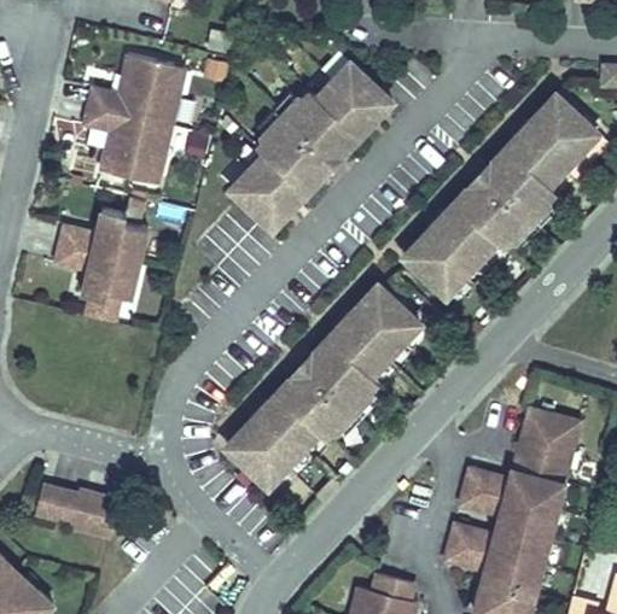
[(170,65),(124,54),(120,77),(126,79),(123,89),(122,95),(89,88),(85,107),(168,127),(176,94),(164,92),(170,65)]
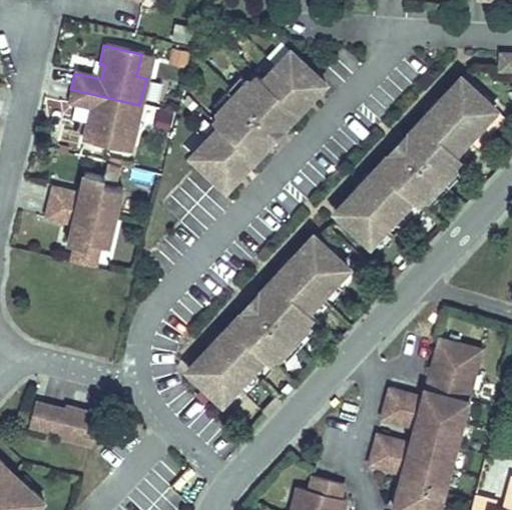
[(192,153),(227,185),(266,145),(244,125),(262,107),(283,127),(324,84),(289,51),(275,65),(262,80),(257,76),(250,82),(237,96),(223,111),(215,119),(220,124),(206,138),(192,153)]
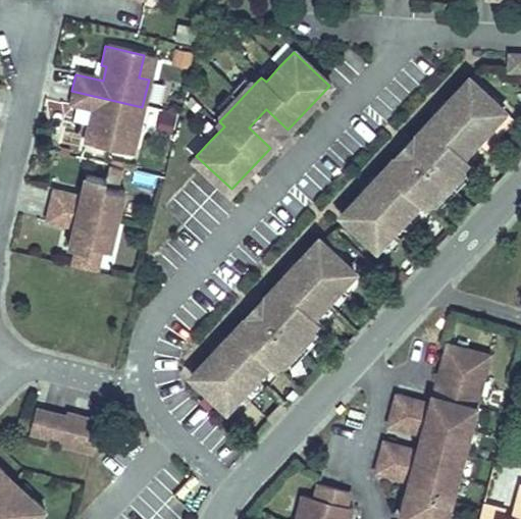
[(154,57),(144,55),(139,78),(149,80),(154,57)]
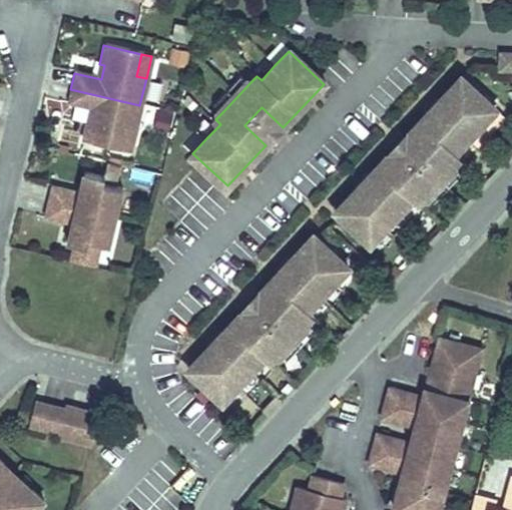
[(388,153),(336,209),(371,241),(385,226),(398,212),(412,197),(416,201),(424,193),(438,179),(449,166),(457,158),(453,153),(467,139),(480,124),(494,110),(459,77),(404,136),(426,155),(409,173),(388,153)]
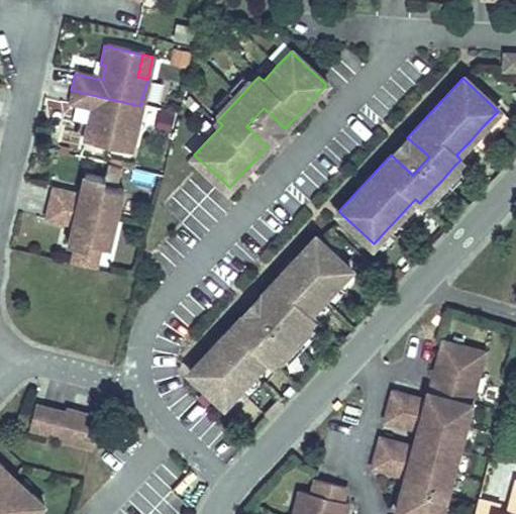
[(140,106),(71,90),(68,105),(95,111),(93,117),(91,125),(86,124),(81,143),(120,152),(125,130),(134,132),(140,106)]
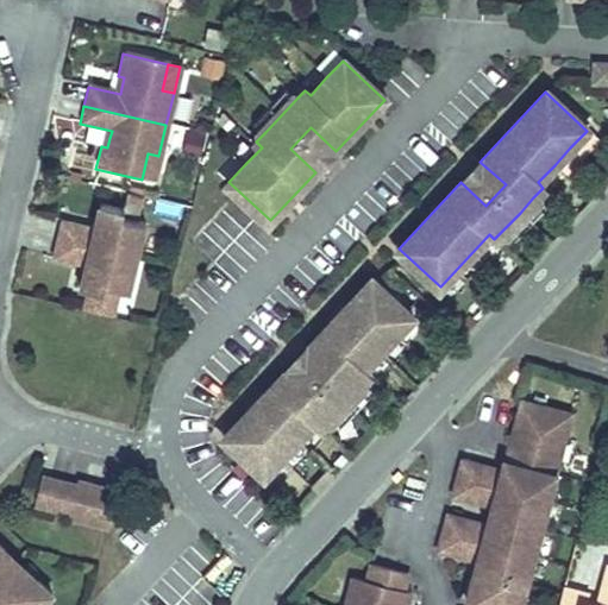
[(290,149),(315,172),(336,151),(311,127),(290,149)]
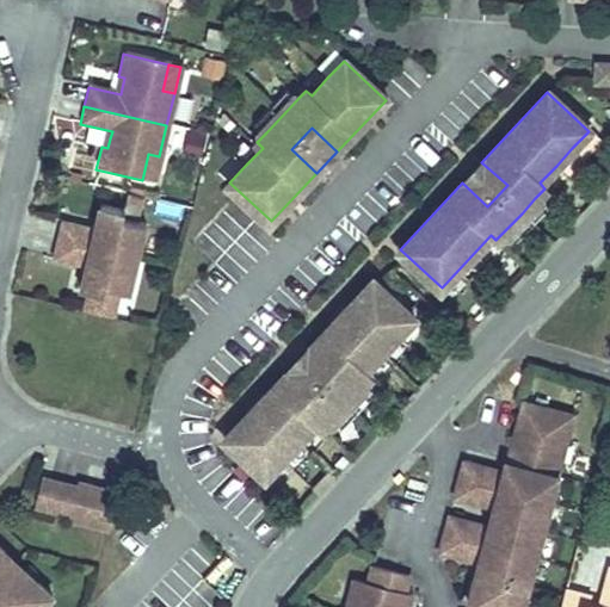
[(185,132),(183,158),(202,159),(205,135),(185,132)]
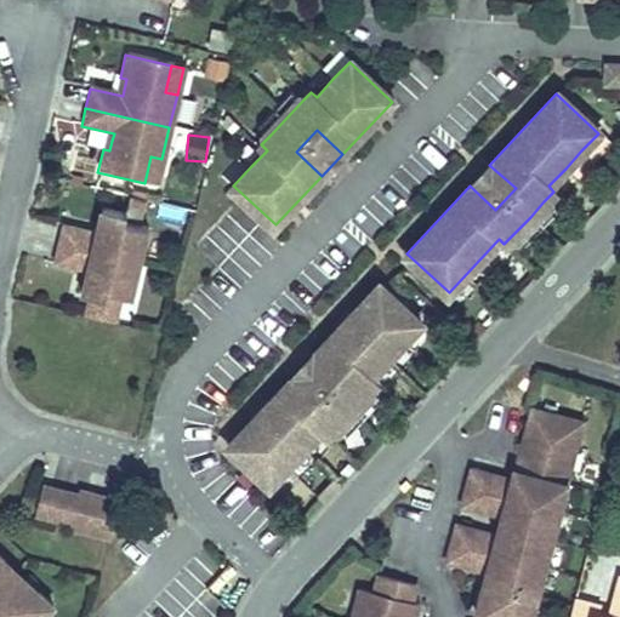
[(161,159),(151,156),(144,183),(155,186),(161,159)]
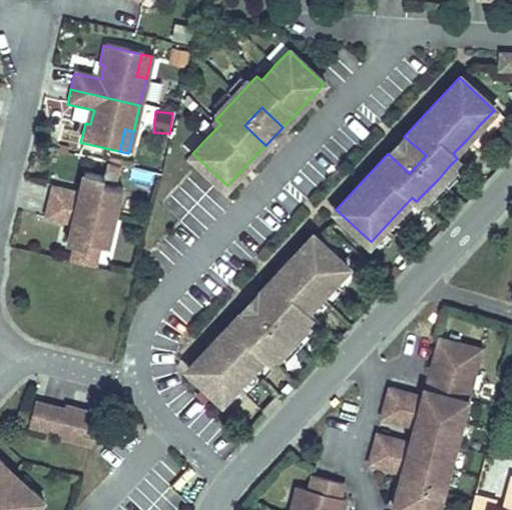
[(404,136),(388,153),(409,173),(426,155),(404,136)]
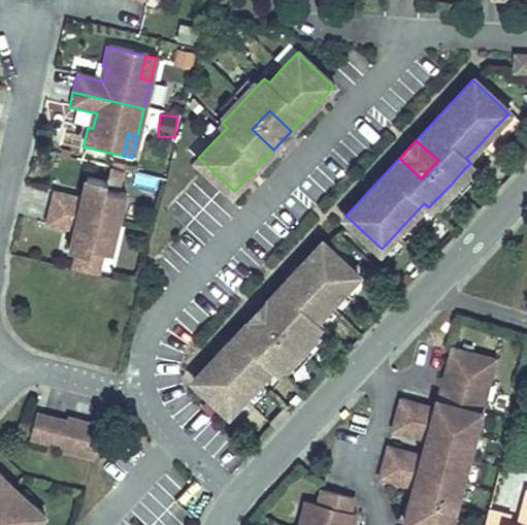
[(122,172),(109,169),(105,184),(104,191),(117,194),(122,172)]
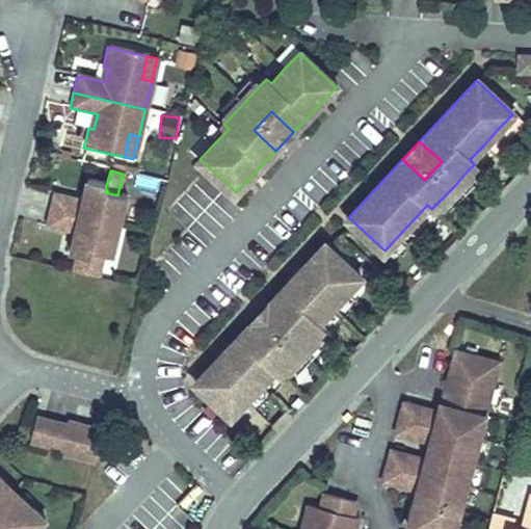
[(105,192),(106,185),(85,181),(82,194),(80,202),(53,195),(49,211),(117,227),(125,196),(117,195),(105,192)]
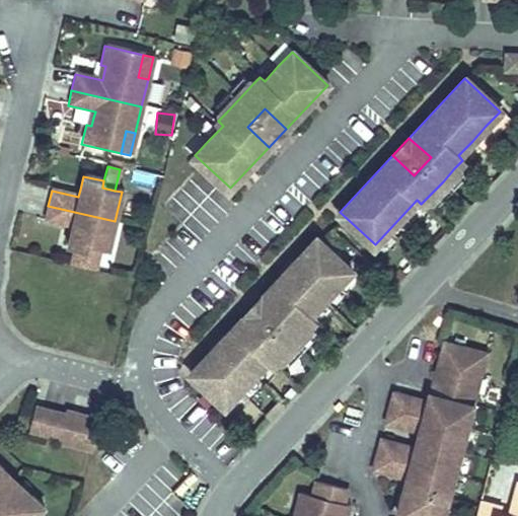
[(115,221),(48,206),(45,221),(71,227),(69,235),(66,248),(86,252),(88,246),(100,249),(107,251),(114,223),(115,221)]
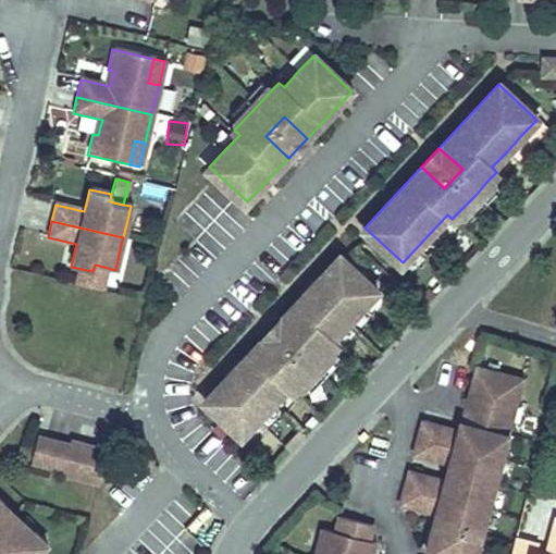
[(261,339),(205,399),(243,434),(257,419),(272,403),(287,386),(292,392),(300,382),(316,367),(328,353),(336,344),(332,340),(347,323),(361,307),(377,292),(338,256),(280,320),(303,342),(284,360),(261,339)]
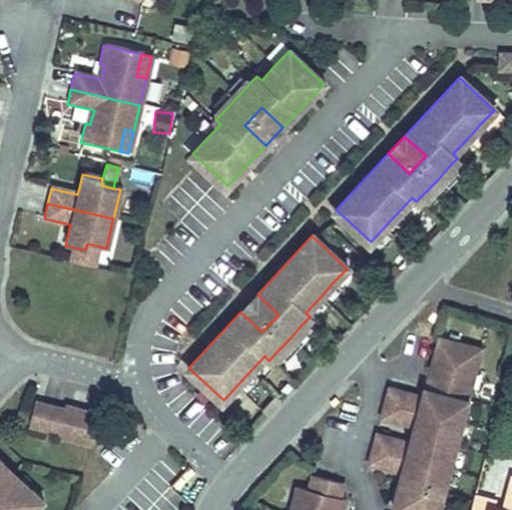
[(85,249),(82,264),(94,267),(99,246),(87,243),(85,249)]
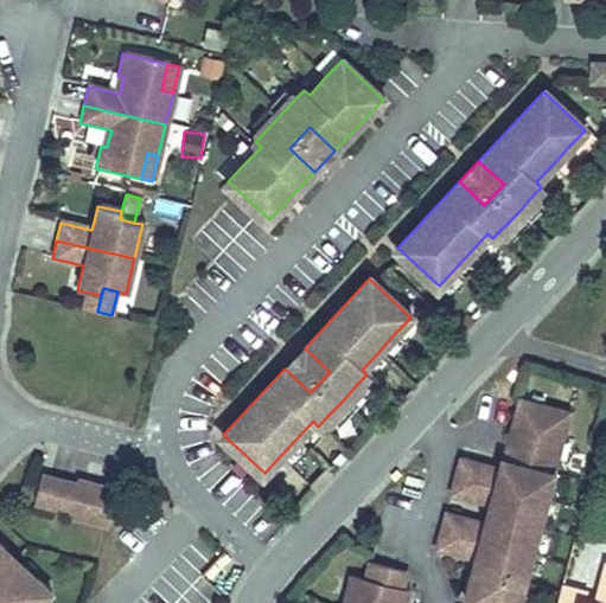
[(305,348),(285,369),(310,392),(330,372),(305,348)]
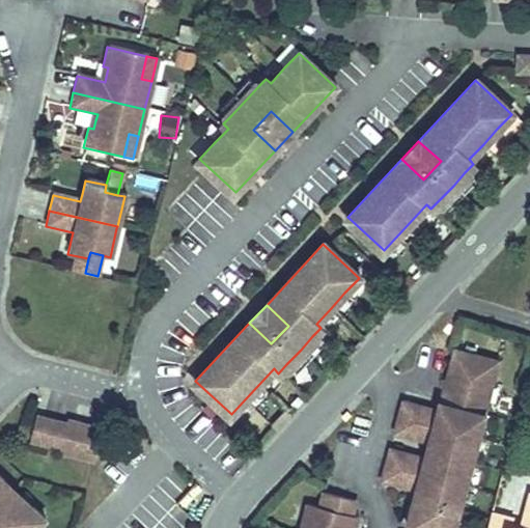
[(498,361),(454,349),(440,401),(439,400),(437,410),(402,400),(394,432),(428,441),(424,457),(390,448),(382,479),(415,489),(413,497),(414,497),(406,526),(409,527),(452,527),(457,509),(458,509),(484,413),(483,413),(498,361)]
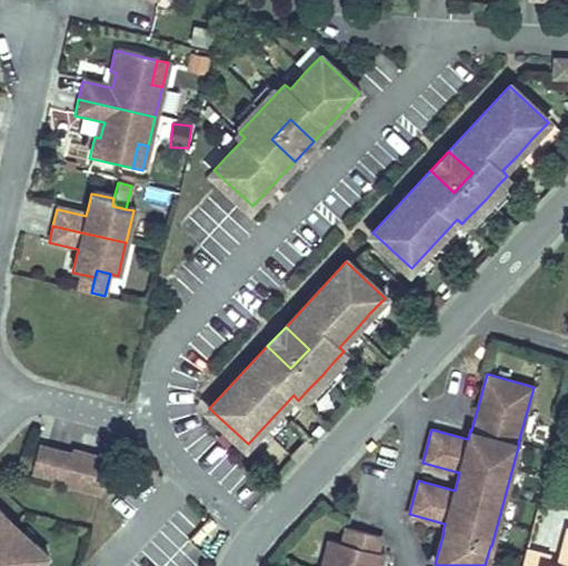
[(63,479),(69,456),(43,448),(37,472),(63,479)]
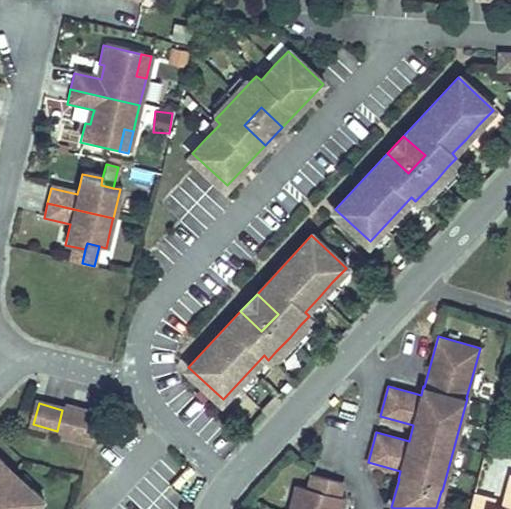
[(56,435),(85,442),(92,413),(63,405),(62,410),(57,431),(56,435)]
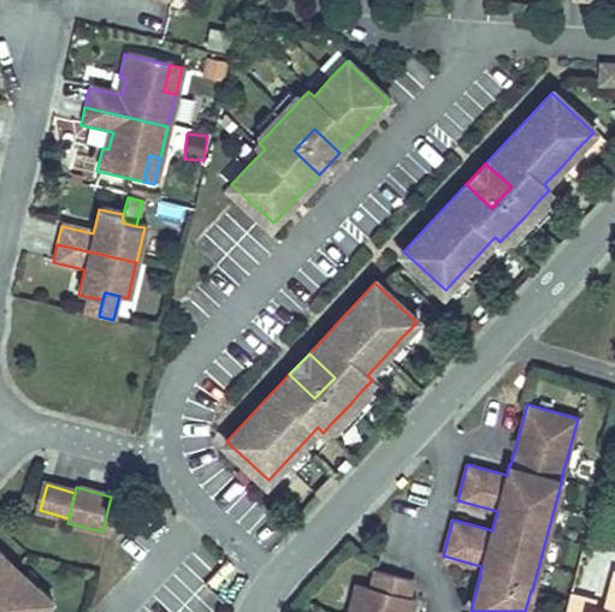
[(37,611),(49,600),(0,554),(0,611),(37,611)]
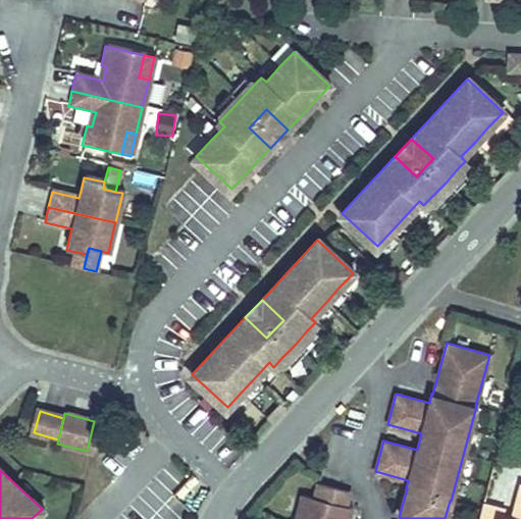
[(348,491),(318,484),(314,499),(302,496),(295,518),(348,518),(351,509),(344,507),(348,491)]
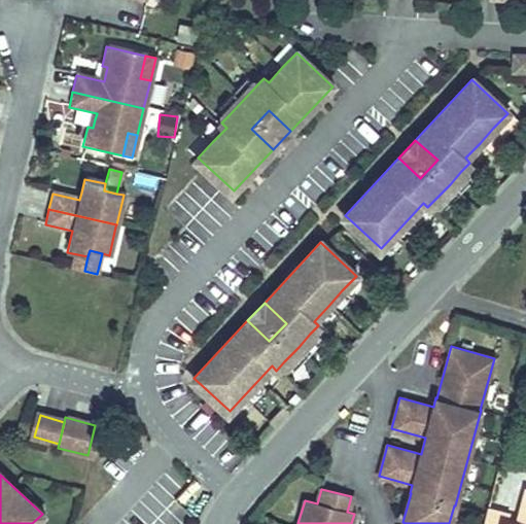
[(525,523),(525,496),(520,519),(518,523),(505,523),(507,516),(488,511),(488,513),(484,523),(525,523)]
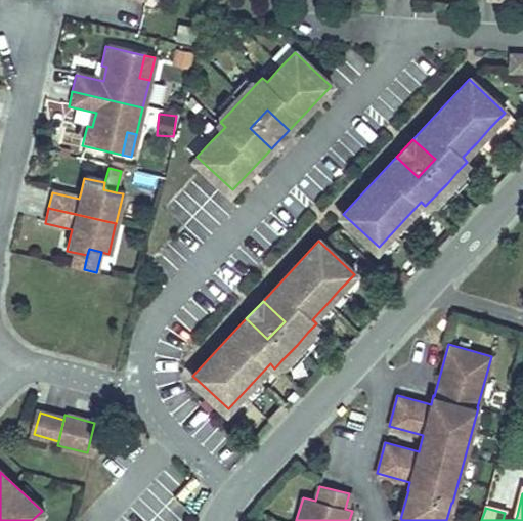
All buildings are outlined.
